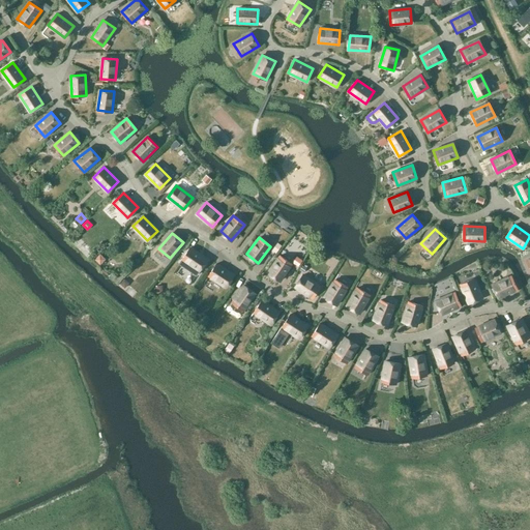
[(182,259),(179,263),(197,275),(208,260),(190,247),(182,259)]
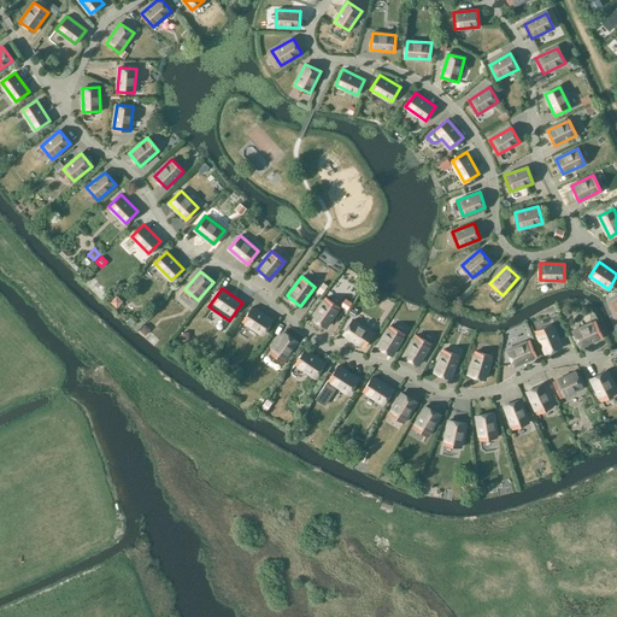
[(325,297),(312,317),(325,327),(340,307),(325,297)]
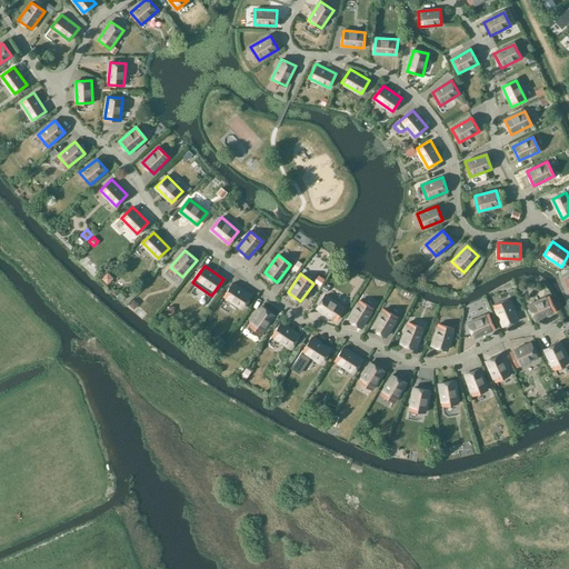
[(319,276),(315,281),(320,286),(325,280),(319,276)]
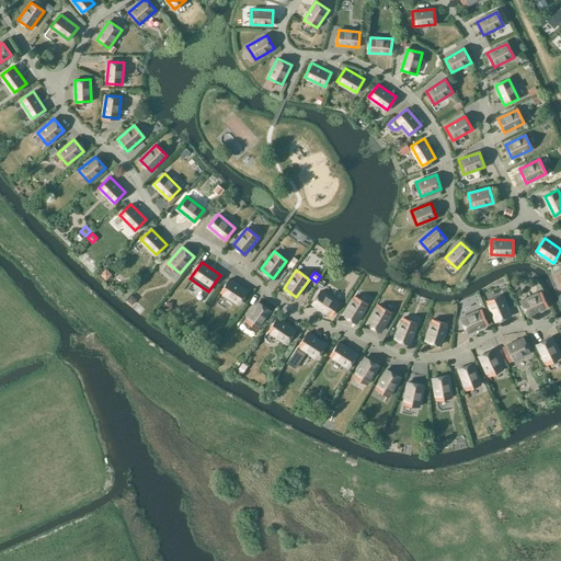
[(248,290),(229,278),(221,292),(239,304),(248,290)]
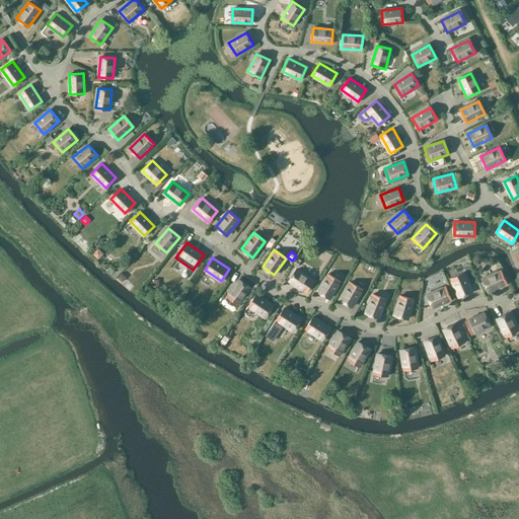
[(297,269),(289,281),(306,292),(313,280),(297,269)]
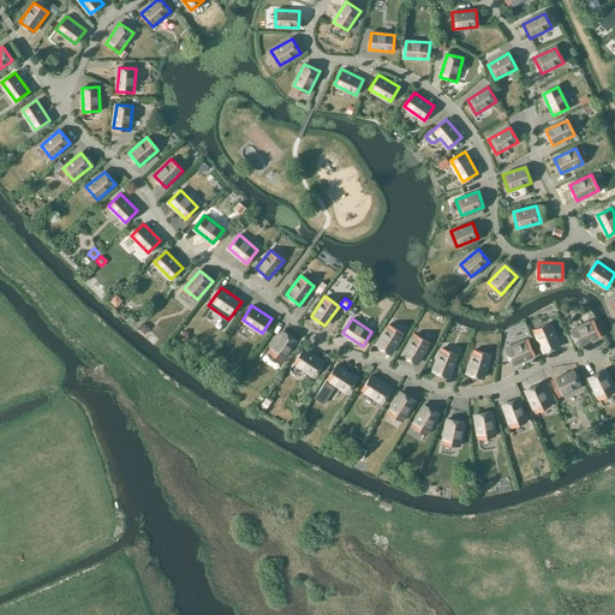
[(593,320),(572,329),(578,345),(601,335),(593,320)]
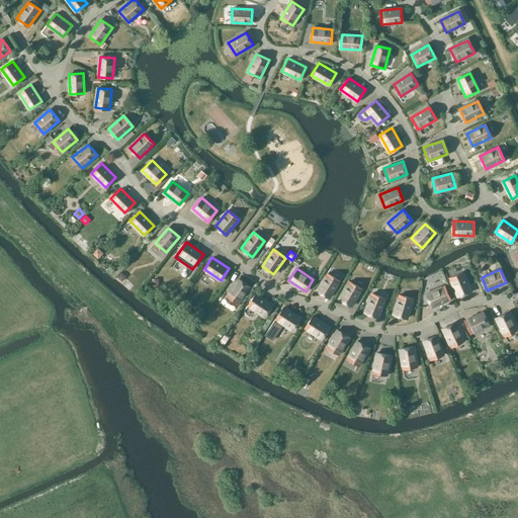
[(463,272),(450,277),(458,296),(471,290),(463,272)]
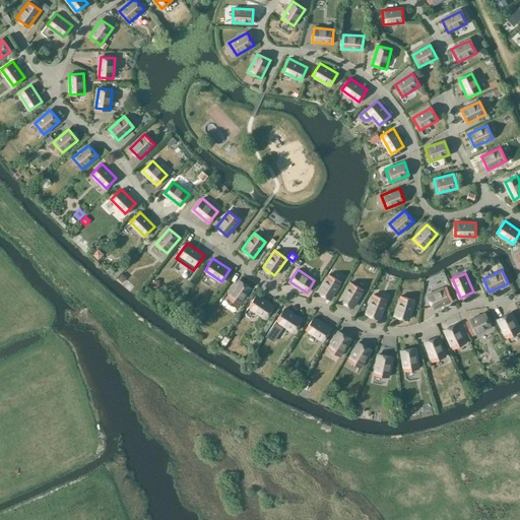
[(329,274),(318,291),(330,299),(341,281),(329,274)]
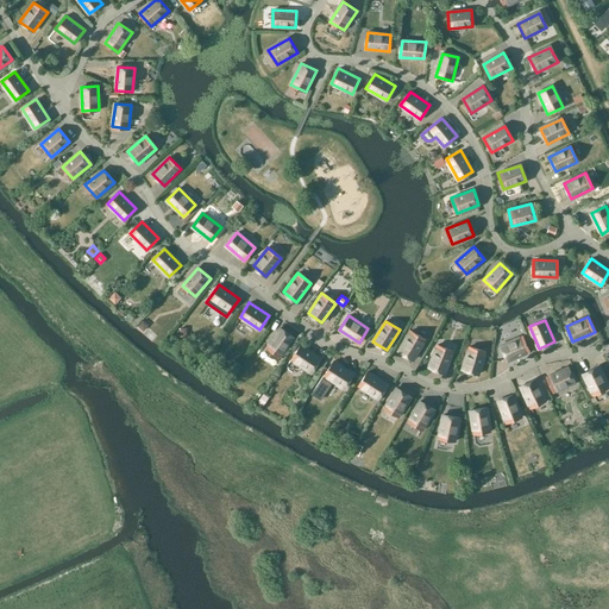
[(281,327),(267,347),(281,357),(294,337),(281,327)]
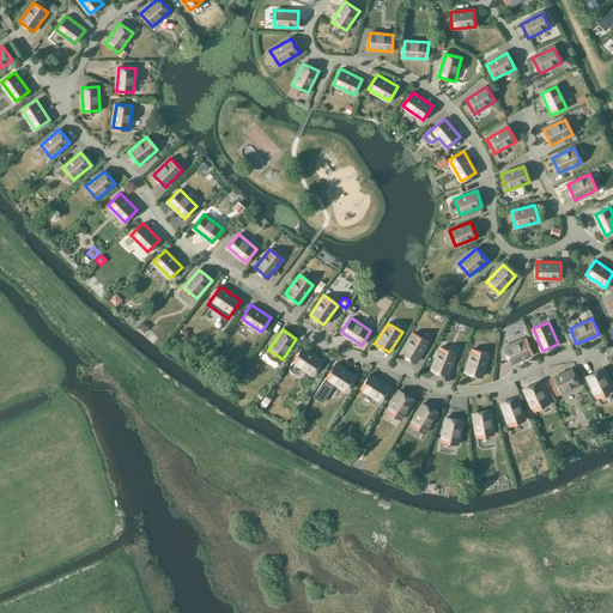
[(414,333),(401,353),(416,362),(429,341),(414,333)]
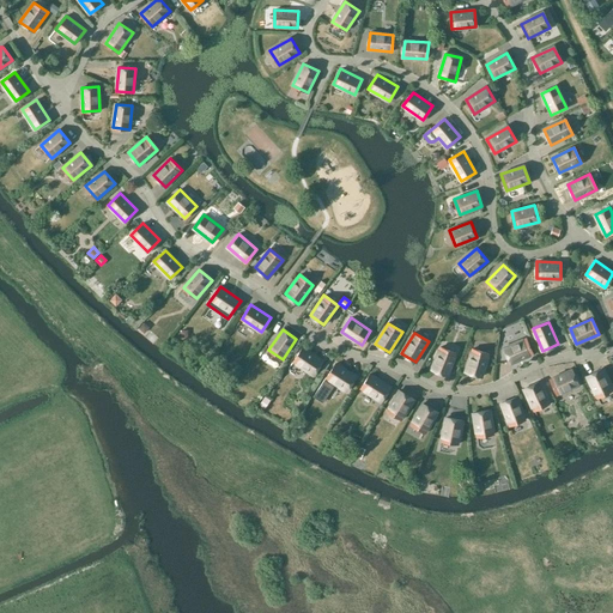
[(526,338),(504,347),(511,363),(533,353),(526,338)]
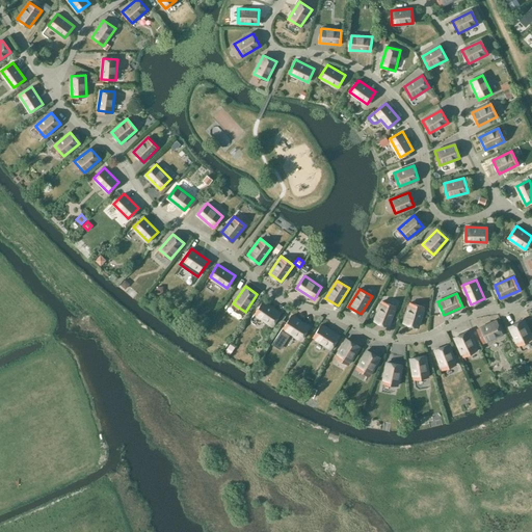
[(396,307),(382,300),(374,320),(388,325),(396,307)]
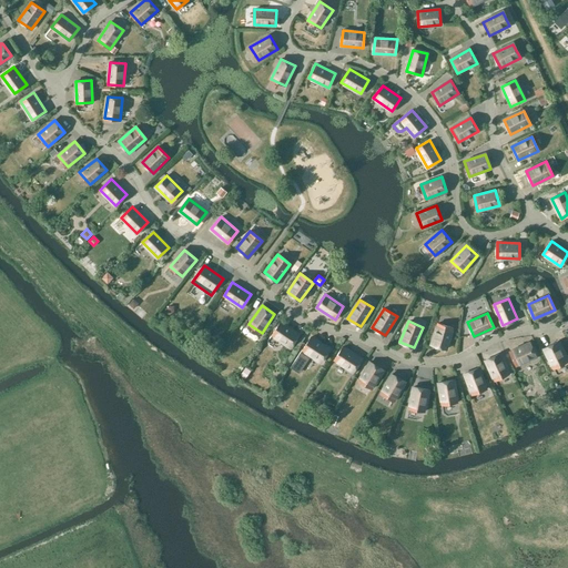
[(300,334),(281,322),(272,334),(291,347),(300,334)]
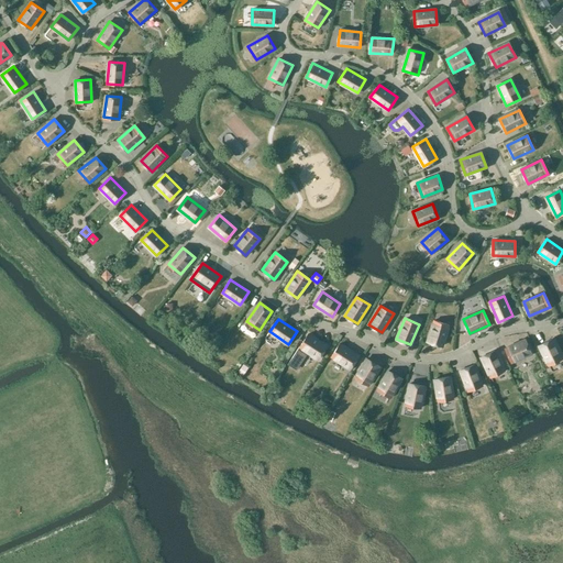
[(434,320),(428,341),(442,345),(449,324),(434,320)]
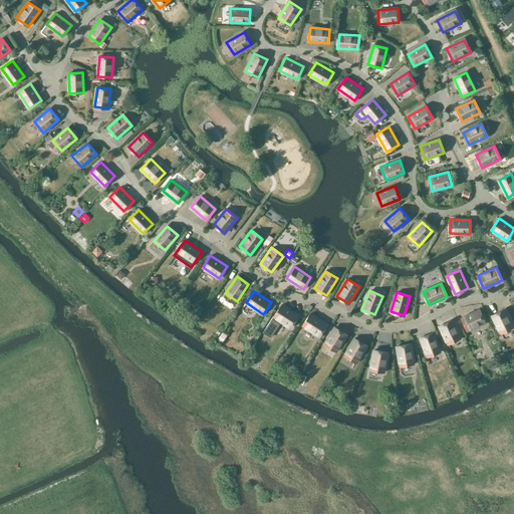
[(273,316),(262,332),(263,333),(264,331),(271,336),(281,321),(291,327),(298,315),(281,304),(274,316),(273,316)]
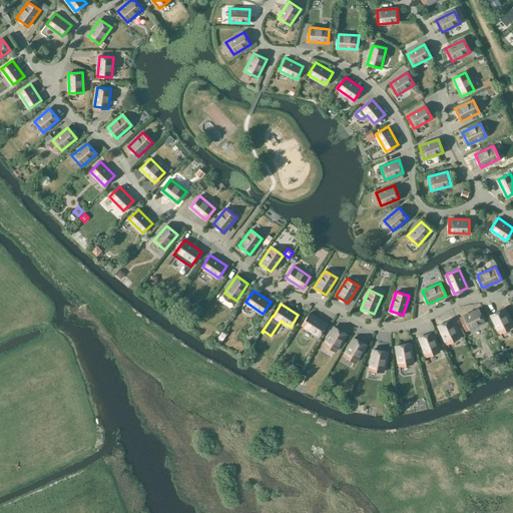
[(479,309),(461,317),(466,330),(485,322),(479,309)]
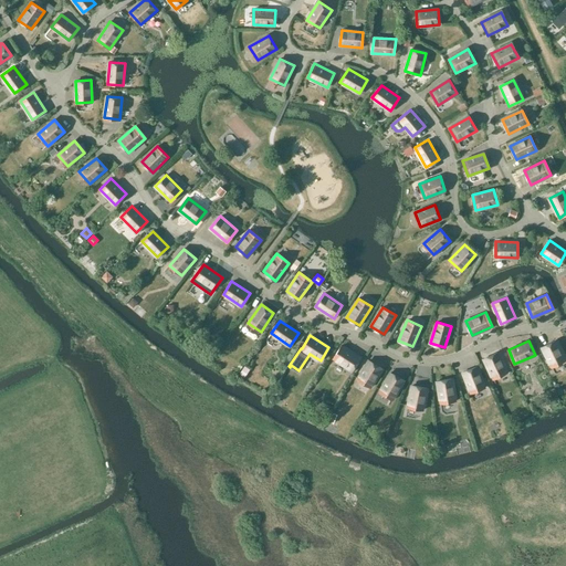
[(556,341),(542,347),(552,367),(565,360),(556,341)]
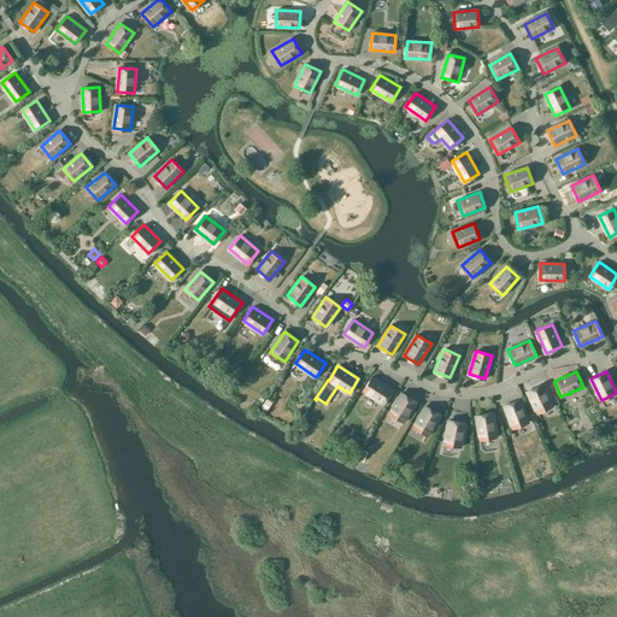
[(372,376),(363,391),(383,404),(393,389),(372,376)]
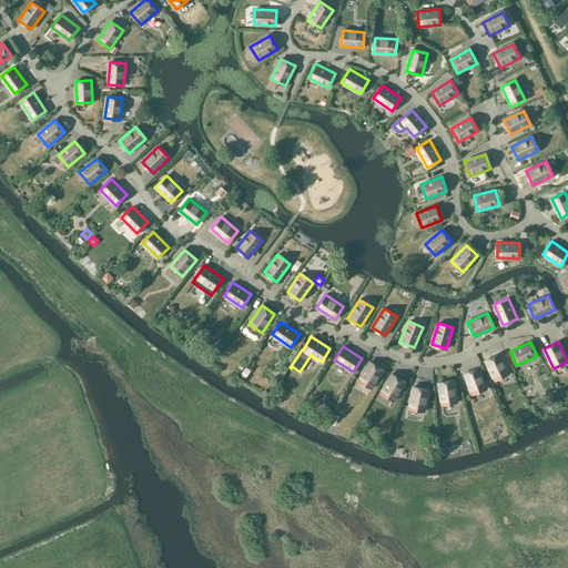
[(495,379),(509,374),(499,353),(486,359),(495,379)]
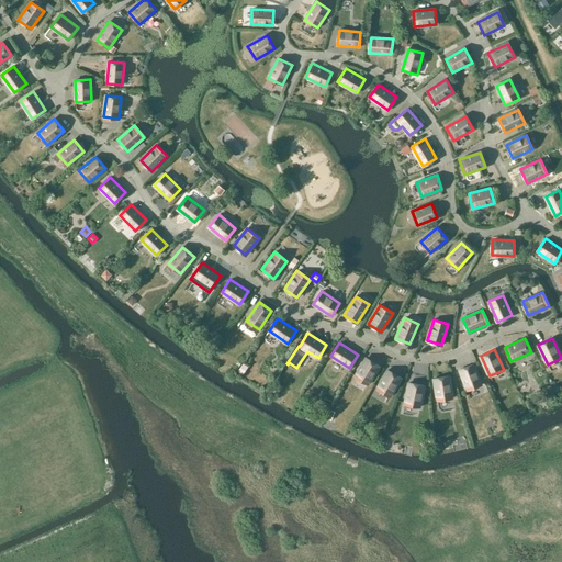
[(367,358),(355,377),(368,384),(380,366),(367,358)]
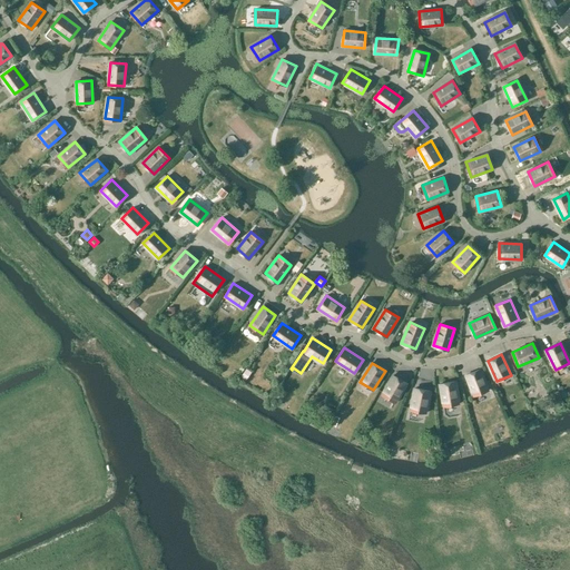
[(481,369),(467,374),(474,395),(489,390),(481,369)]
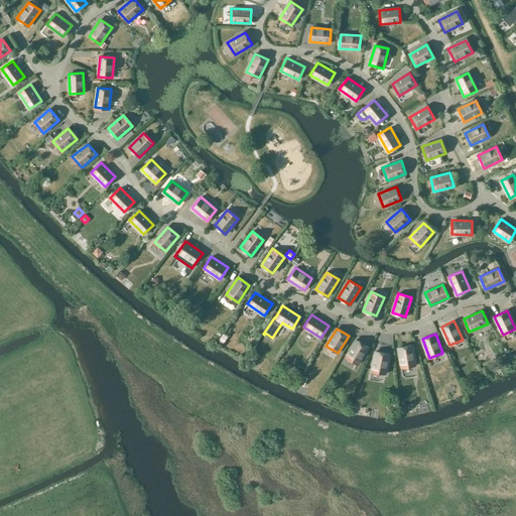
[(356,340),(346,357),(359,364),(368,347),(356,340)]
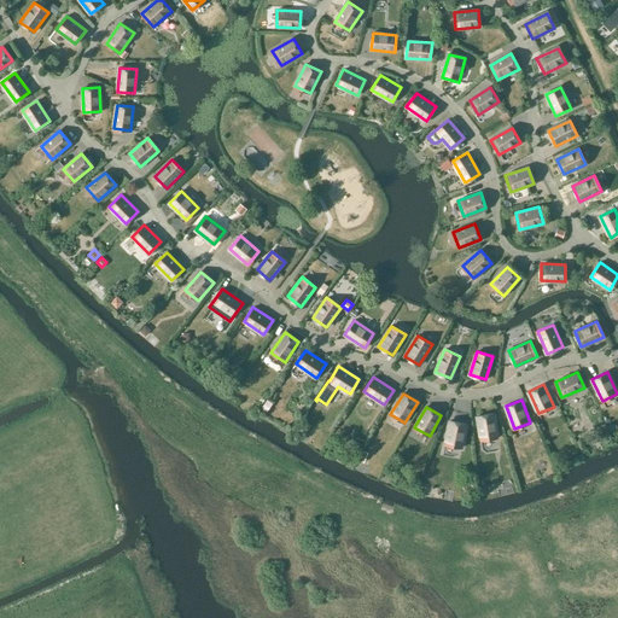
[(494,413),(477,417),(481,439),(497,437),(494,413)]
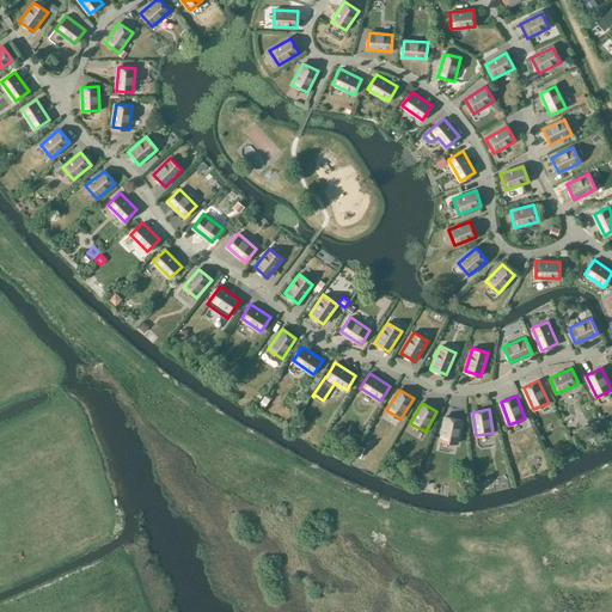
[(461,420),(446,416),(441,440),(458,444),(461,420)]
